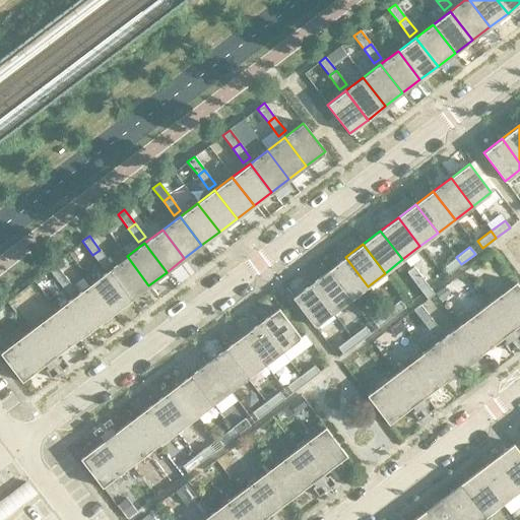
[(110,263),(100,250),(92,255),(103,268),(110,263)]
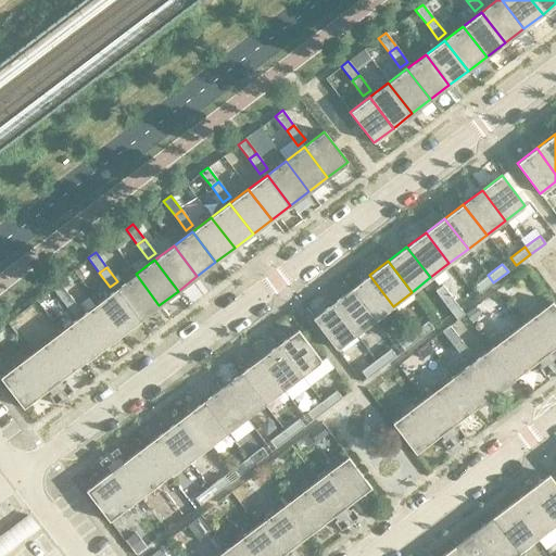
[(159,305),(136,274),(117,289),(140,319),(159,305)]
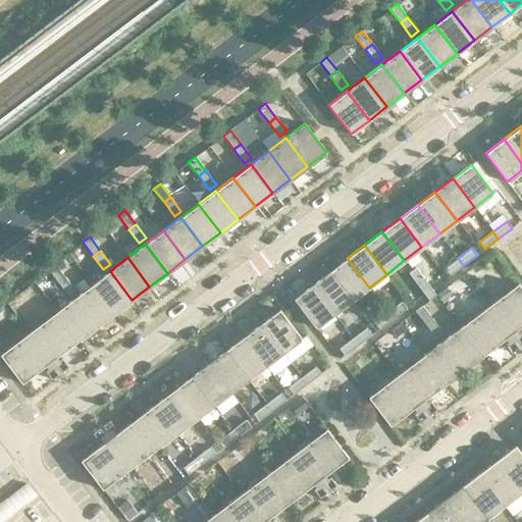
[(369,288),(347,258),(329,271),(351,301),(369,288)]
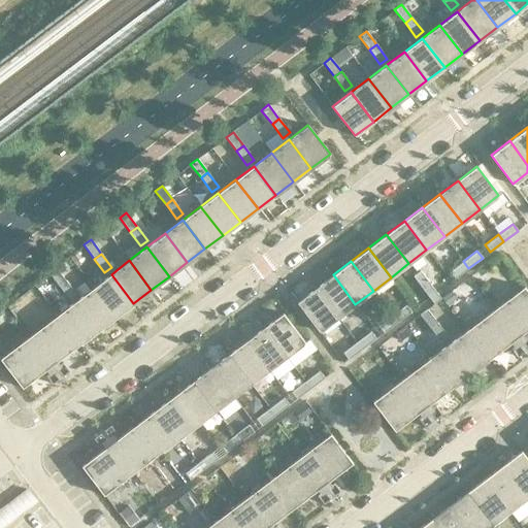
[(468,268),(463,261),(449,271),(455,278),(468,268)]
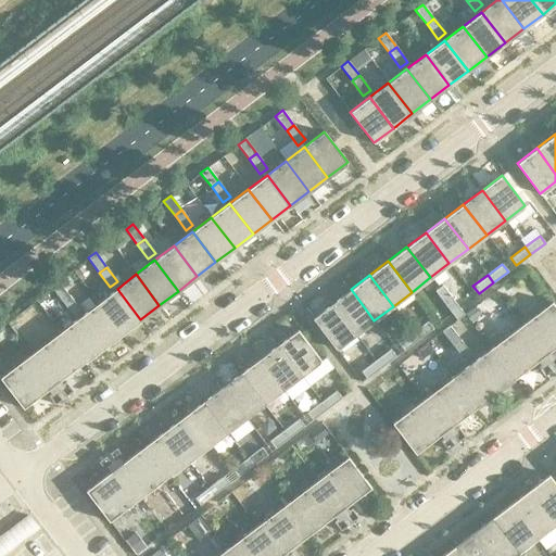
[(70,295),(58,280),(51,287),(62,301),(70,295)]
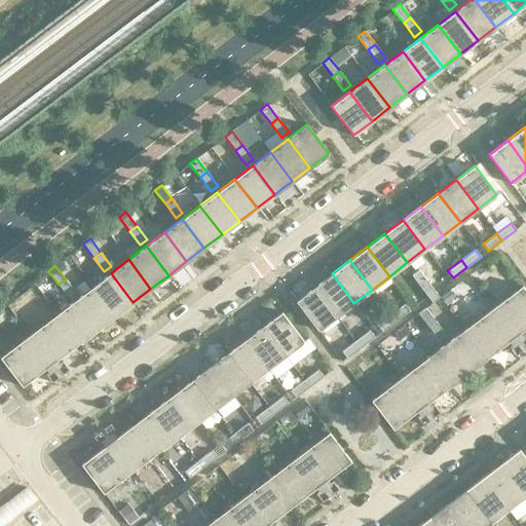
[(411,275),(421,289),(428,284),(418,270),(411,275)]
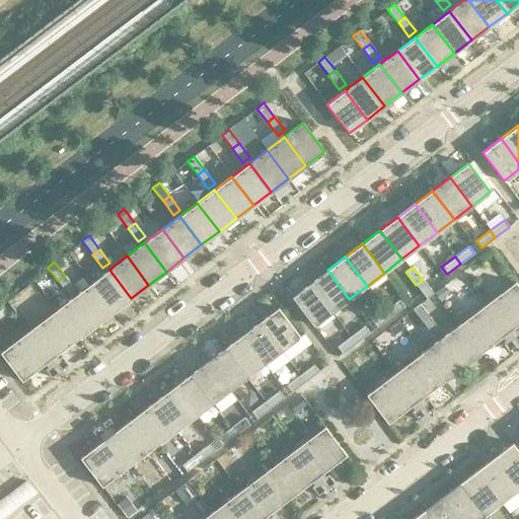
[(131,298),(109,270),(91,283),(114,311),(131,298)]
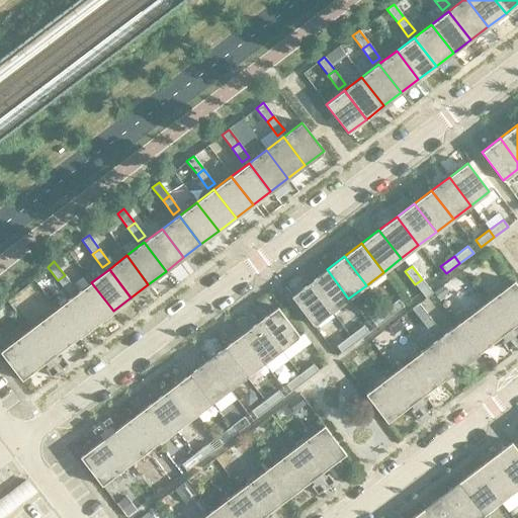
[(348,298),(327,269),(310,282),(331,312),(348,298)]
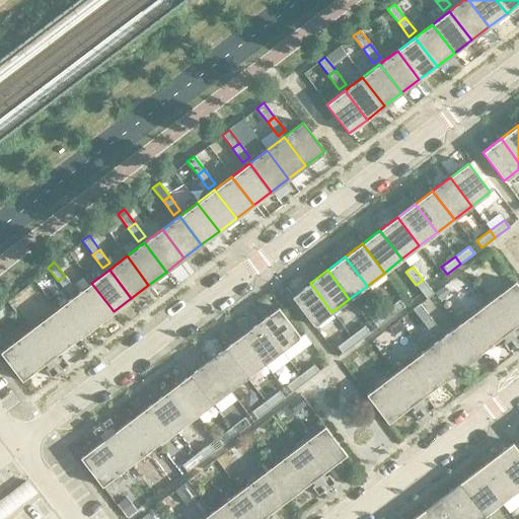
[(75,289),(65,276),(58,281),(68,295),(75,289)]
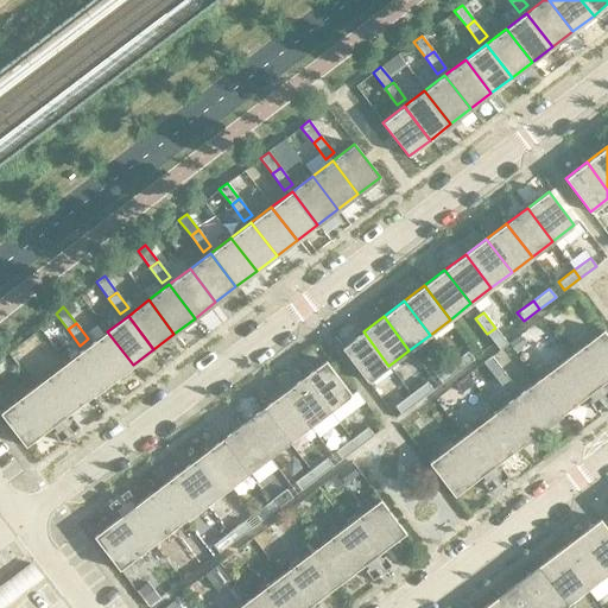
[(507,344),(495,328),(487,334),(499,350),(507,344)]
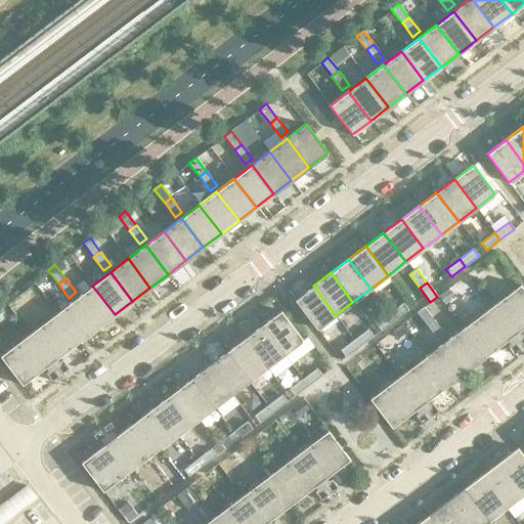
[(523,326),(523,290),(520,285),(369,398),(391,428),(419,406),(422,409),(415,415),(421,424),(428,419),(430,421),(433,418),(431,416),(438,410),(432,402),(425,407),(423,404),(511,337),(514,340),(507,345),(513,354),(520,349),(521,351),(523,348),(523,347),(523,346),(523,345),(523,333),(517,338),(514,334),(523,326)]
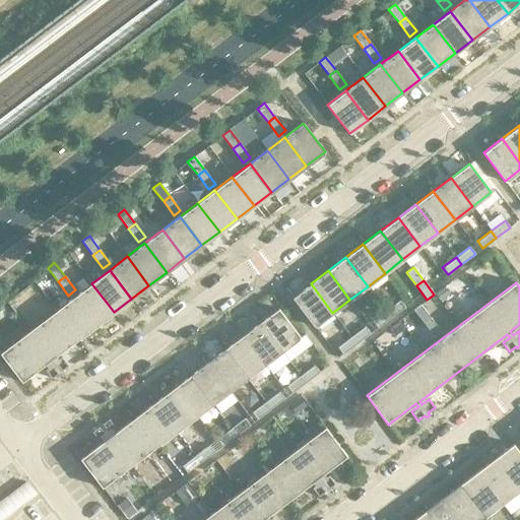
[(114,312),(91,283),(74,297),(96,325),(114,312)]
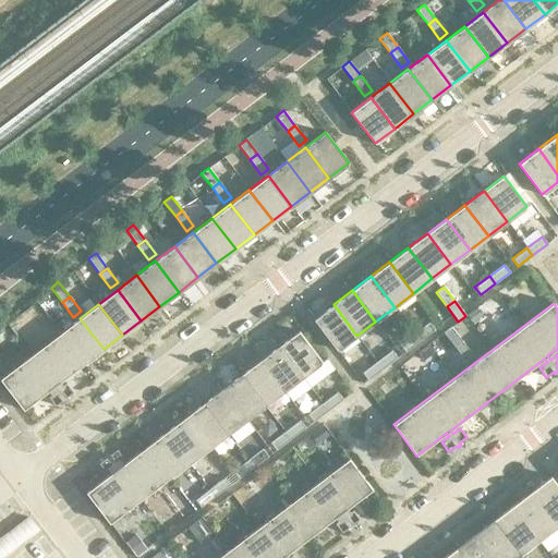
[(356,336),(334,304),(314,319),(337,350),(356,336)]
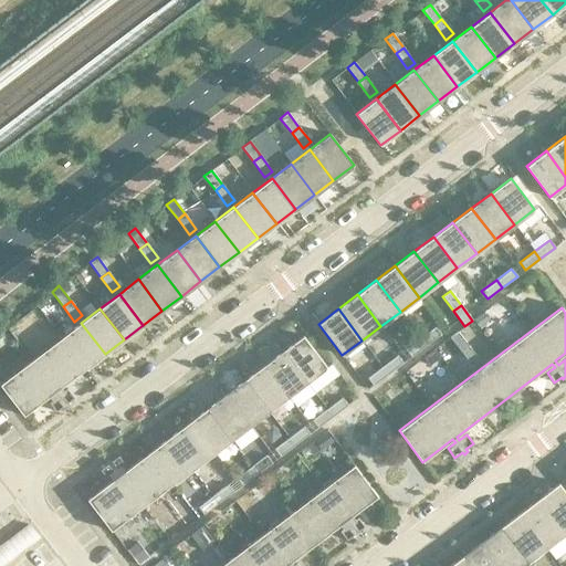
[(483,312),(473,320),(479,327),(489,321),(483,312)]
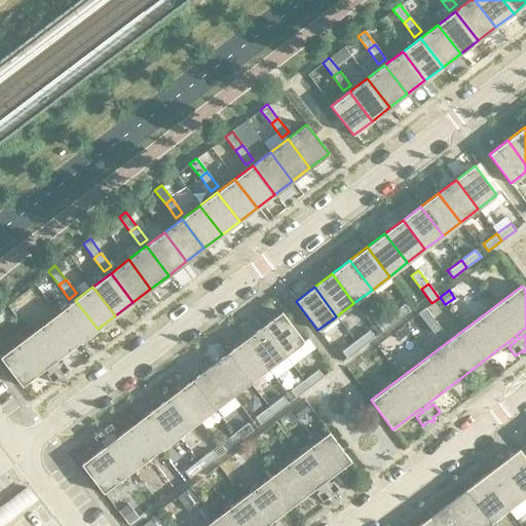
[(98,329),(75,300),(0,357),(22,386),(49,365),(52,369),(45,374),(51,382),(59,377),(60,379),(64,376),(62,375),(69,370),(62,361),(55,366),(52,363),(98,329)]
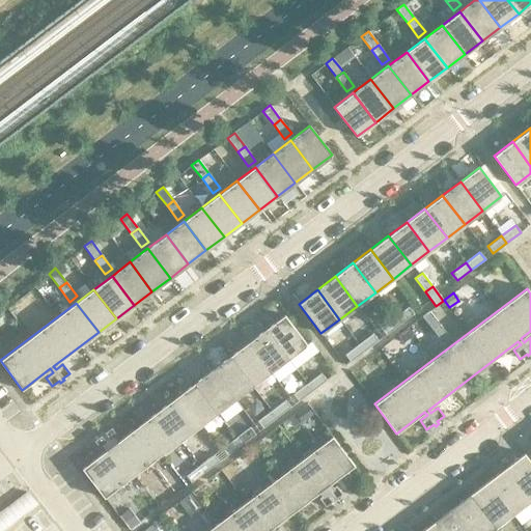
[(408,306),(394,316),(399,324),(413,313),(408,306)]
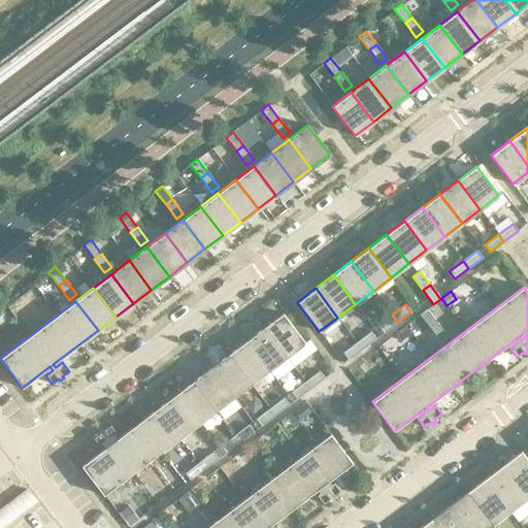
[(437,323),(427,309),(420,315),(430,328),(437,323)]
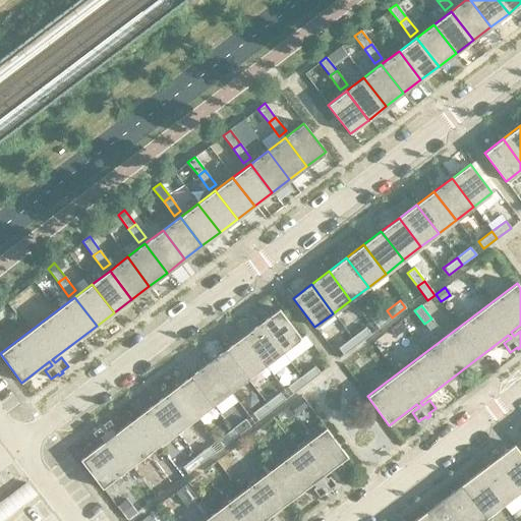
[(279,308),(261,323),(282,352),(300,338),(279,308)]
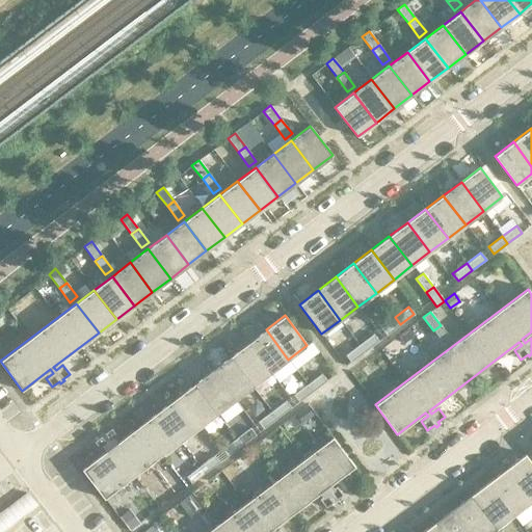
[(400,324),(395,317),(380,328),(386,336),(400,324)]
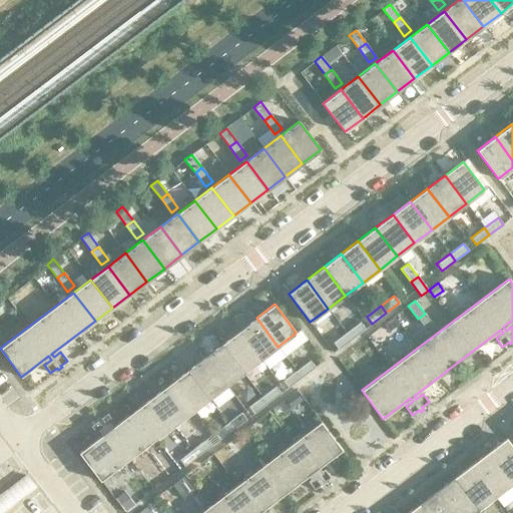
[(435,328),(425,314),(418,319),(428,333),(435,328)]
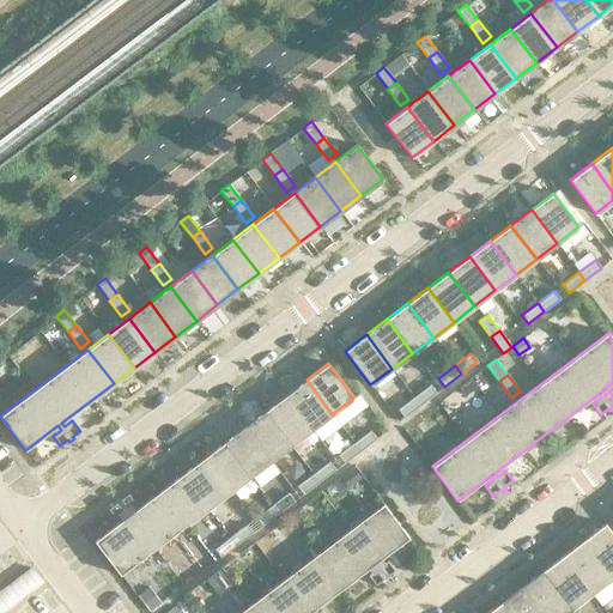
[(332,414),(307,380),(286,395),(311,430),(332,414)]
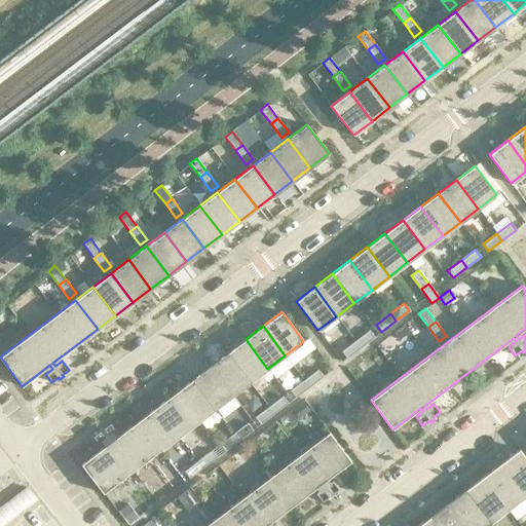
[(402,327),(392,334),(398,340),(407,333),(402,327)]
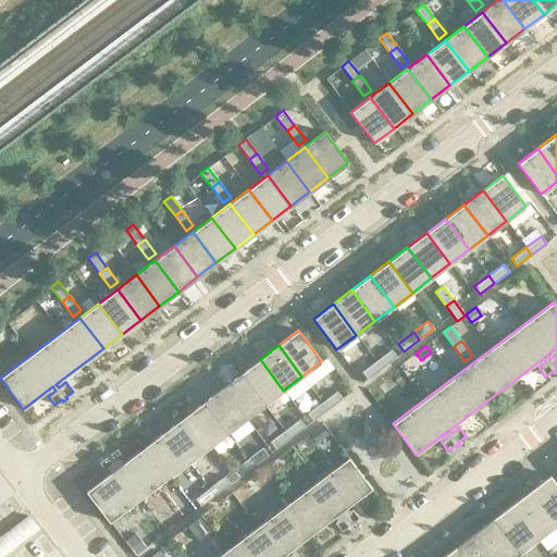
[(391,349),(375,360),(382,368),(396,357),(391,349)]
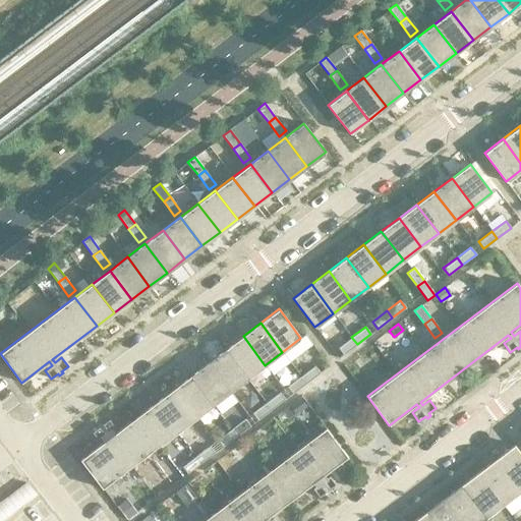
[(265,365),(243,336),(225,349),(247,379),(265,365)]
